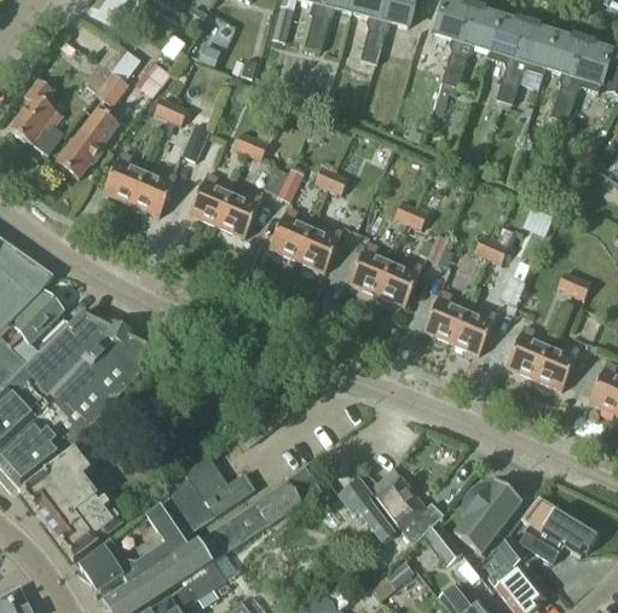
[(309,0),(313,1),(310,15),(312,15),(321,16),(324,4),(325,0),(309,0)]
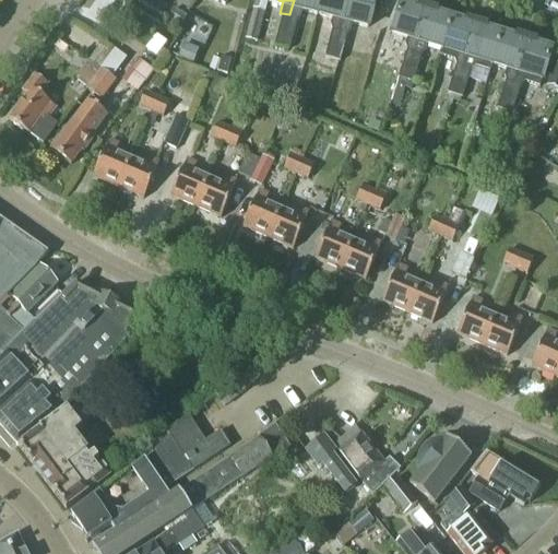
[(294,0),(293,3),(289,14),(297,16),(300,13),(303,7),(318,10),(320,0),(294,0)]
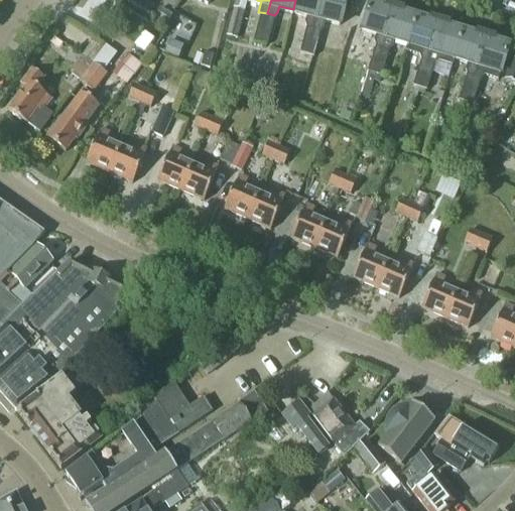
[(295,0),(293,9),(307,13),(305,19),(307,23),(313,24),(316,15),(319,0),(295,0)]
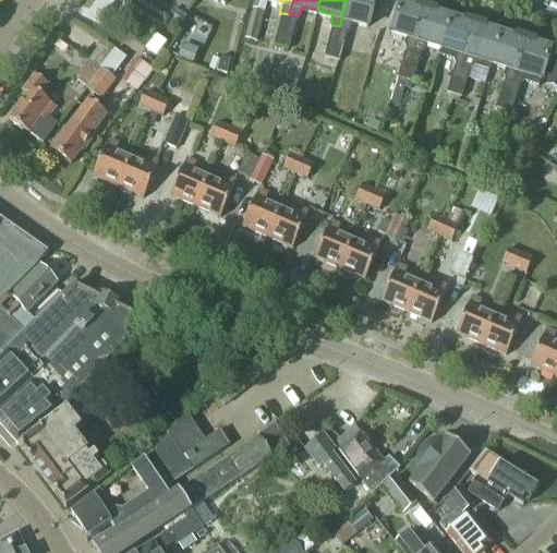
[(346,0),(342,16),(339,26),(347,28),(351,26),(353,19),(367,23),(373,0),(346,0)]
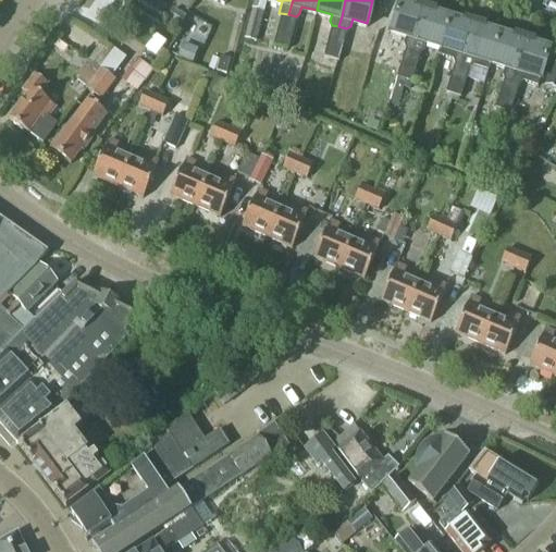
[(399,0),(391,29),(406,34),(404,40),(406,46),(412,48),(417,37),(428,2),(420,0),(417,0),(416,3),(407,0),(399,0)]
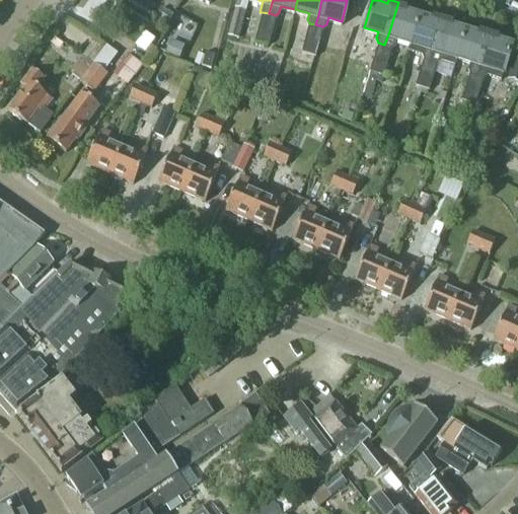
[(388,34),(384,45),(392,47),(395,44),(397,38),(410,42),(411,42),(420,13),(407,9),(408,5),(398,2),(388,34)]
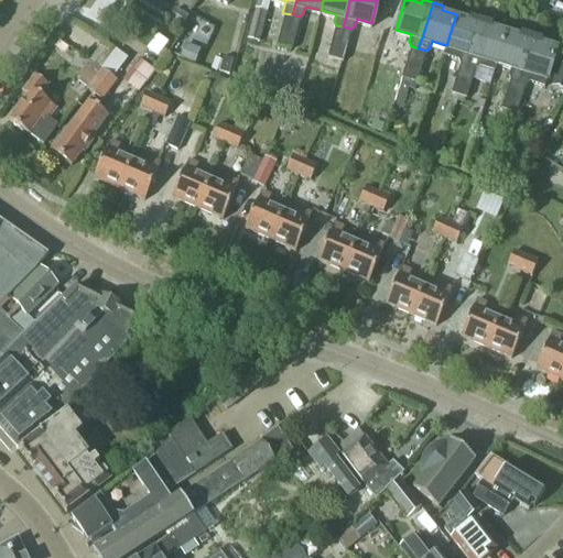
[(190,12),(176,3),(171,13),(183,22),(190,12)]
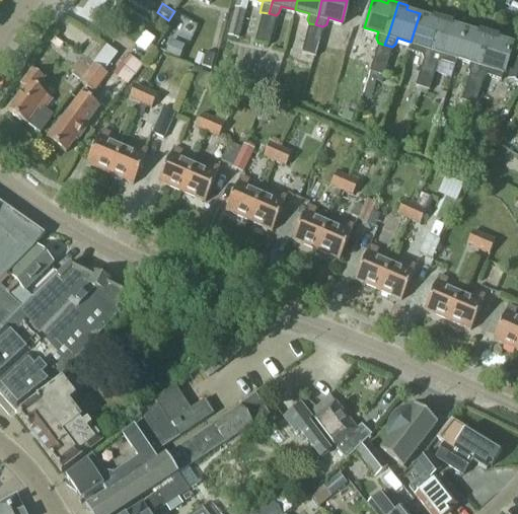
[(235,4),(228,32),(239,35),(246,7),(235,4)]
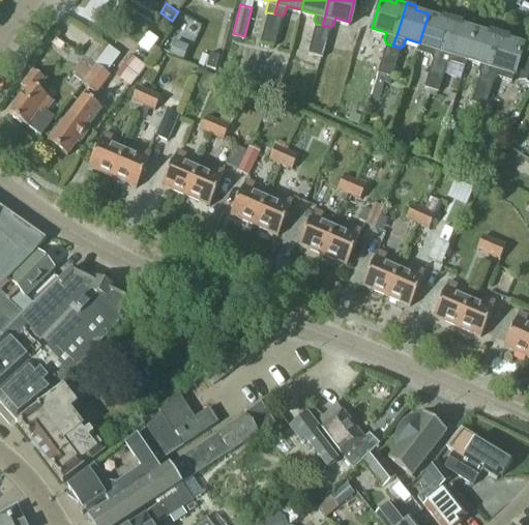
[(267,12),(264,26),(278,30),(282,16),(274,13),(267,12)]
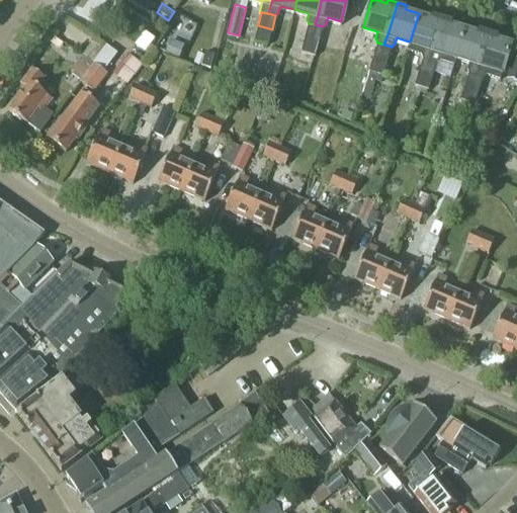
[(409,41),(408,48),(422,52),(423,57),(430,59),(433,49),(443,16),(434,13),(432,17),(419,13),(410,41),(409,41)]
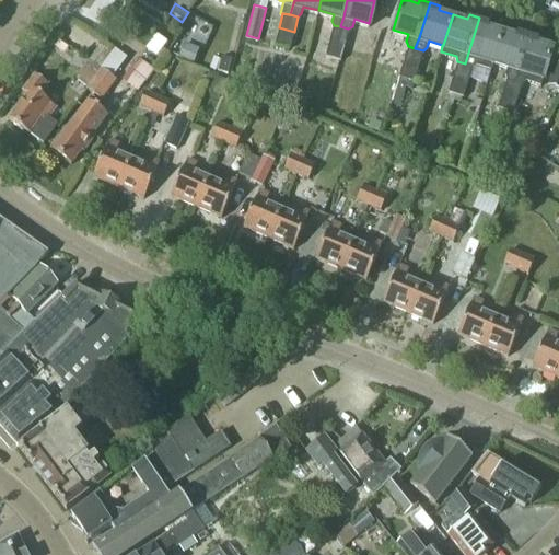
[(468,53),(465,64),(473,66),(476,62),(490,67),(492,67),(493,60),(492,60),(502,30),(488,25),(489,21),(479,18),(468,53)]
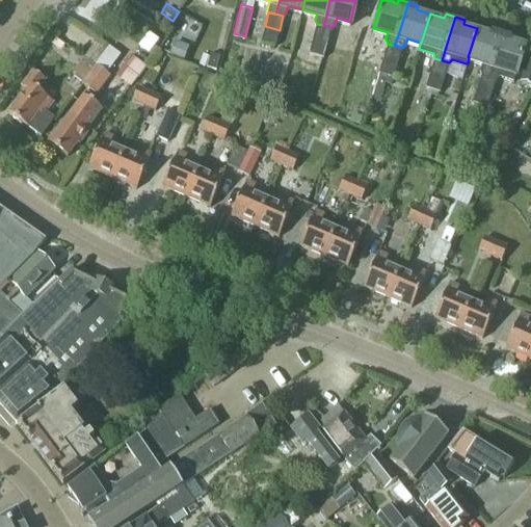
[(317,24),(313,37),(327,42),(330,27),(323,25),(317,24)]
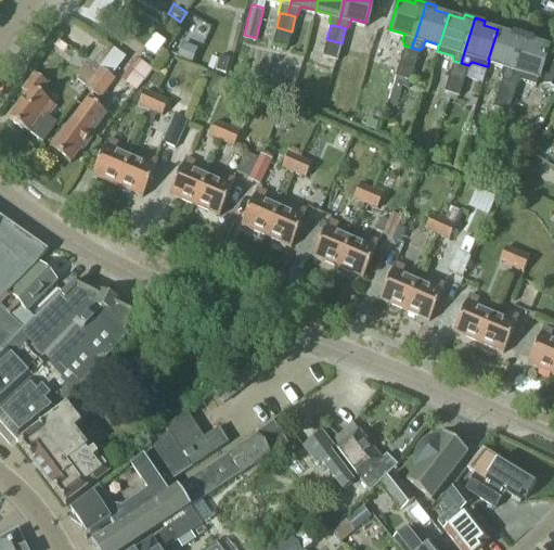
[(277,27),(273,40),(288,45),(292,32),(277,27)]
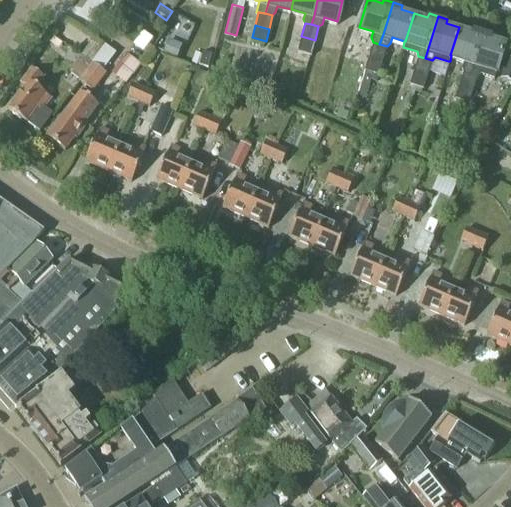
[(459,27),(450,55),(451,55),(464,59),(462,65),(463,70),(470,72),(473,62),(483,30),(474,27),(472,31),(459,27)]
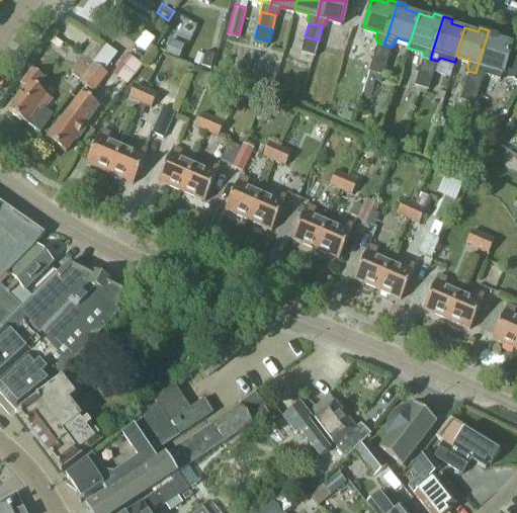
[(479,63),(476,73),(483,75),(487,72),(501,76),(502,70),(511,41),(497,37),(498,33),(489,30),(479,63)]
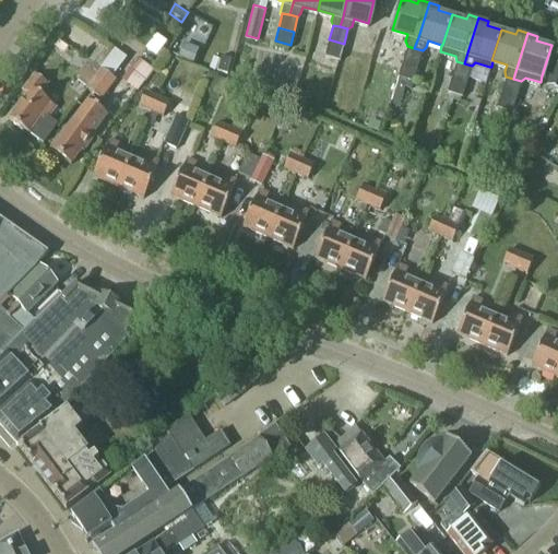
[(329,39),(325,54),(341,57),(344,44),(329,39)]
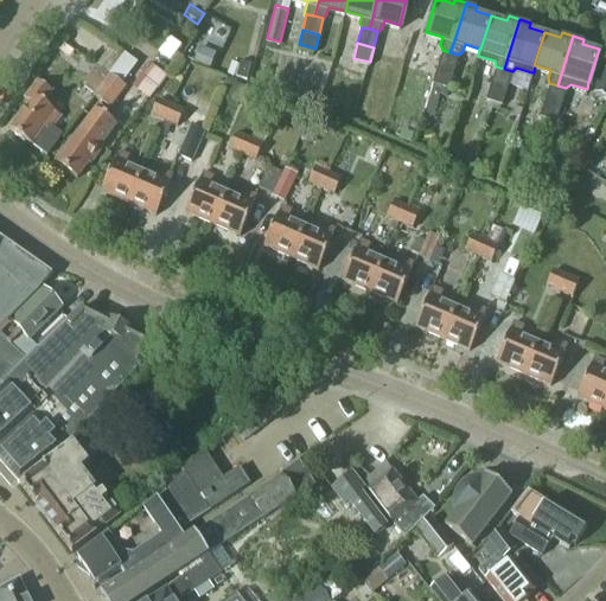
[(82,80),(96,90),(109,71),(122,55),(109,44),(82,80)]
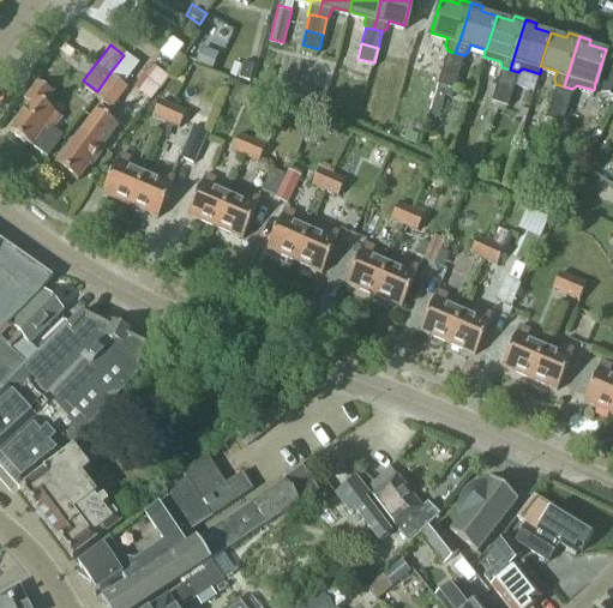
[(218,50),(202,44),(197,58),(214,65),(218,50)]
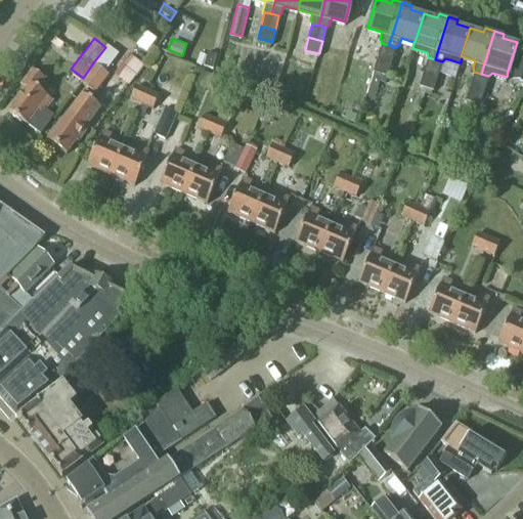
[(382,43),(378,55),(392,60),(396,47),(388,45),(382,43)]
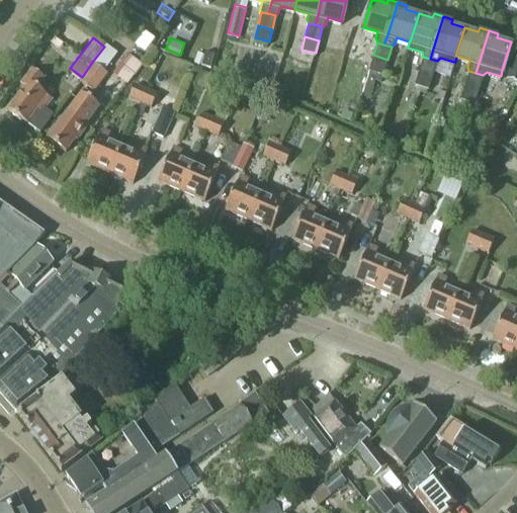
[(201,62),(211,65),(216,51),(205,49),(201,62)]
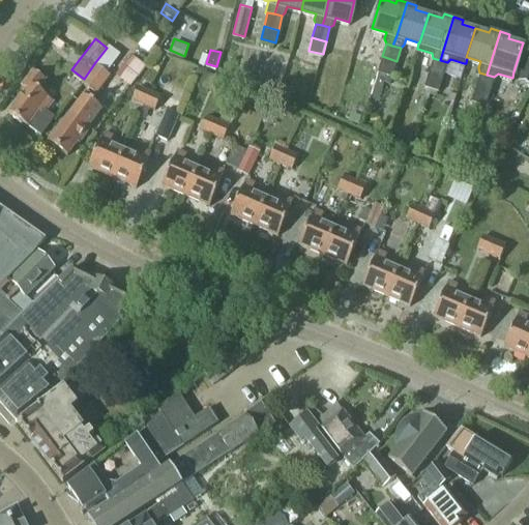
[(130,83),(138,74),(146,63),(131,52),(124,62),(126,64),(133,69),(125,78),(130,83)]
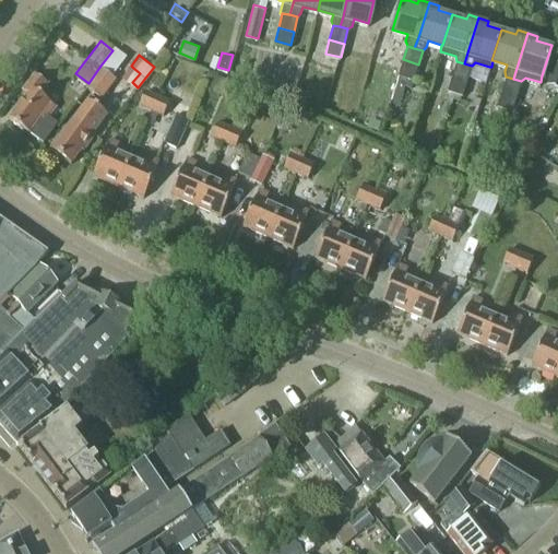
[(557,57),(554,56),(545,79),(557,84),(557,57)]
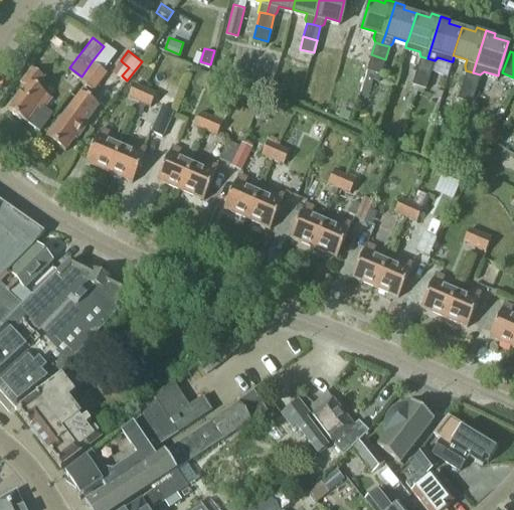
[(371,54),(367,67),(378,70),(381,71),(385,59),(371,54)]
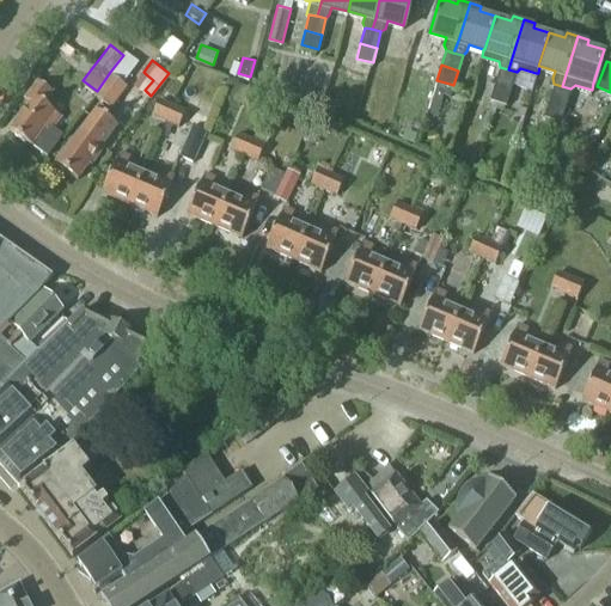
[(500,67),(495,83),(512,87),(517,72),(508,69),(500,67)]
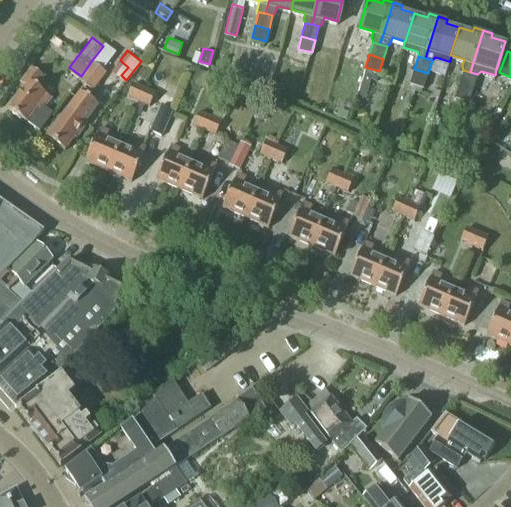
[(92,60),(81,76),(79,77),(93,88),(107,70),(92,60)]
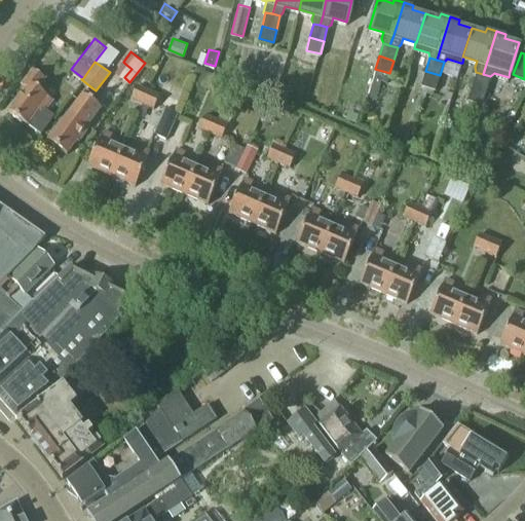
[(41,132),(54,113),(46,107),(52,97),(38,85),(45,75),(33,66),(22,82),(26,84),(8,108),(28,122),(28,121),(41,132)]
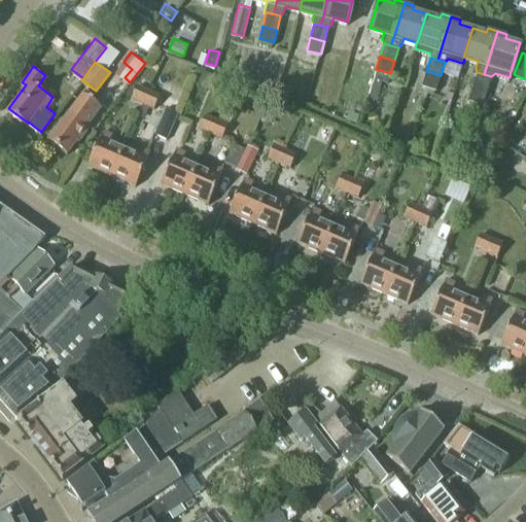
[(369,94),(367,94),(377,97),(381,84),(383,78),(385,79),(386,73),(387,72),(376,69),(372,81),(369,94)]
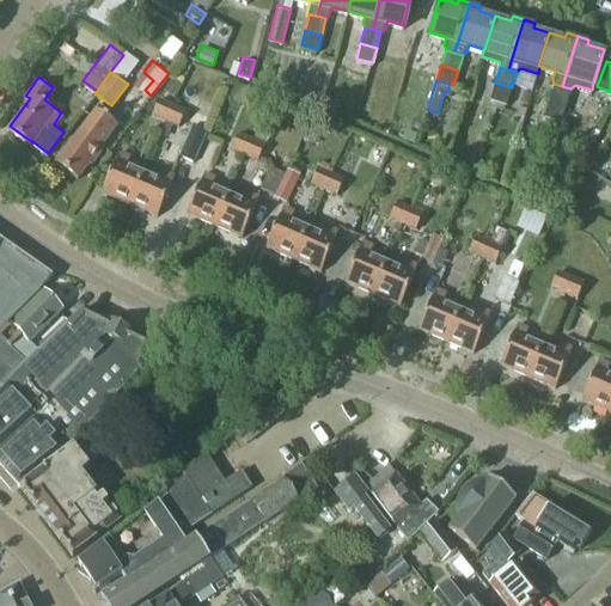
[(495,83),(492,98),(507,103),(512,87),(495,83)]
